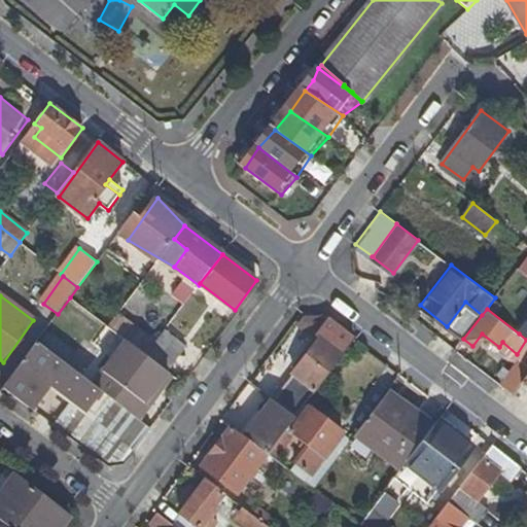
[(156,342),(118,313),(108,326),(124,338),(146,355),(156,342)]
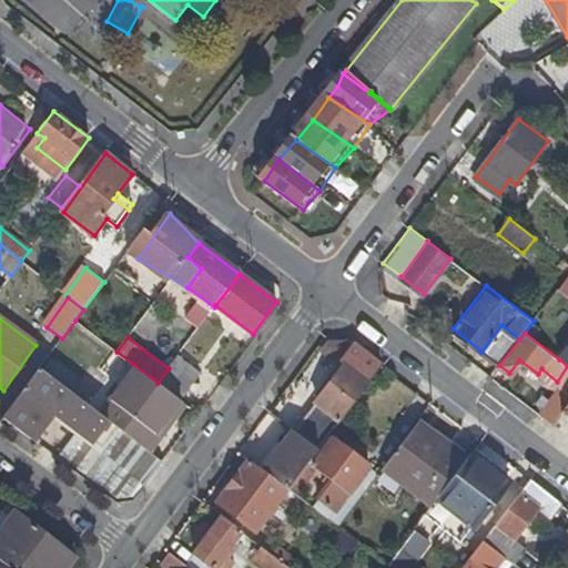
[(305,418),(295,430),(320,449),(328,437),(330,436),(335,428),(382,366),(353,344),(353,345),(346,342),(336,355),(341,361),(345,364),(317,402),(305,418)]
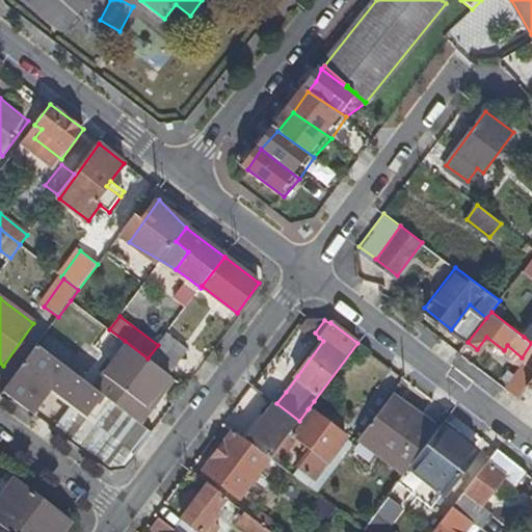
[(187,349),(166,333),(158,345),(148,358),(168,374),(187,349)]
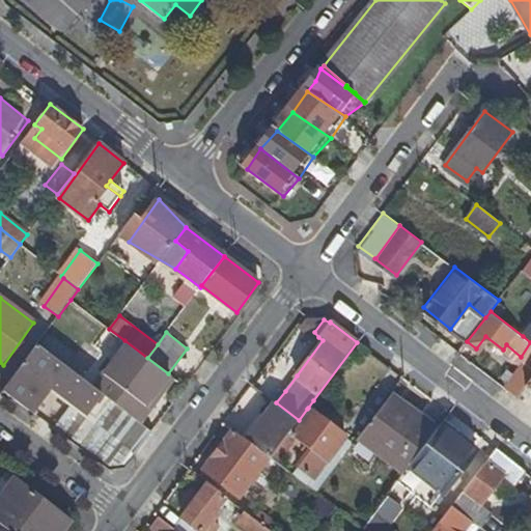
[(50,335),(40,347),(63,365),(73,353),(50,335)]
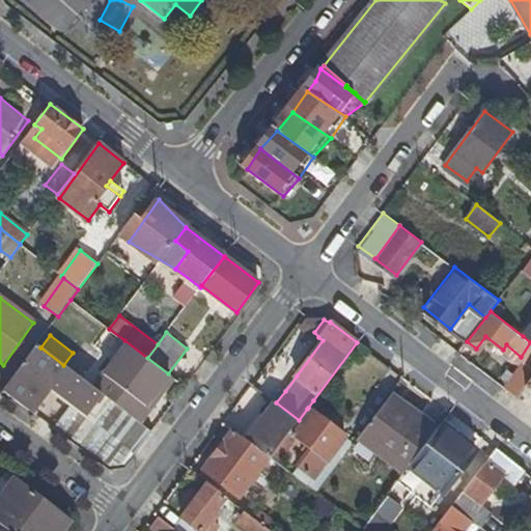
[(134,419),(168,373),(147,358),(124,340),(90,386),(99,392),(134,419)]
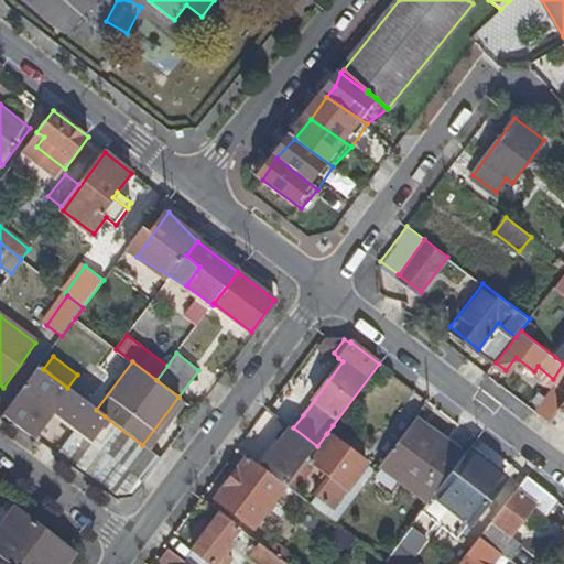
[(557,382),(563,387),(563,364),(553,379),(557,382)]
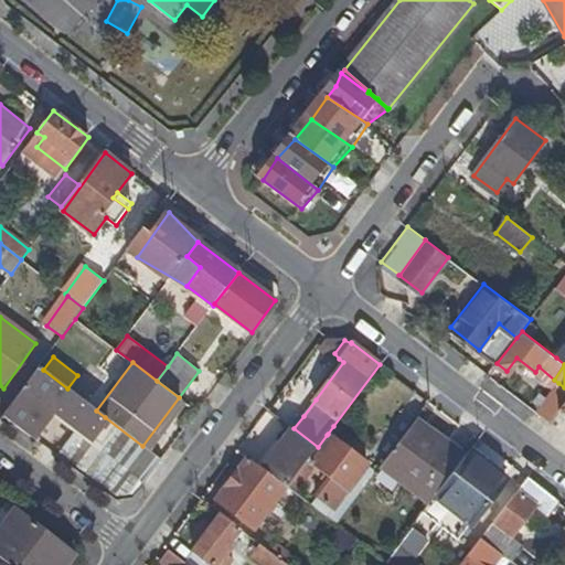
[(88,439),(105,417),(96,411),(67,388),(43,370),(39,368),(24,387),(2,415),(32,437),(53,409),(61,415),(60,416),(88,439)]
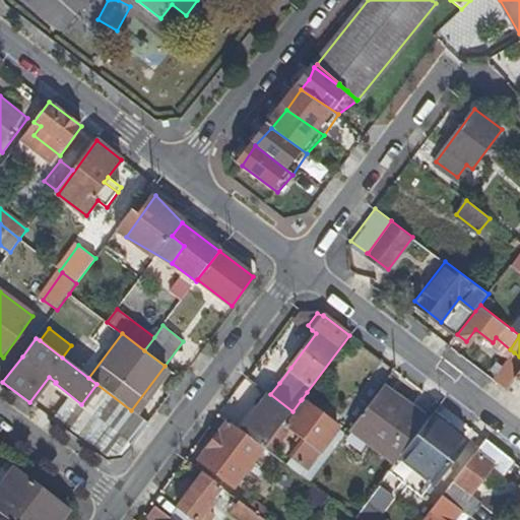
[(519,369),(519,356),(514,352),(494,379),(506,388),(515,377),(519,369)]
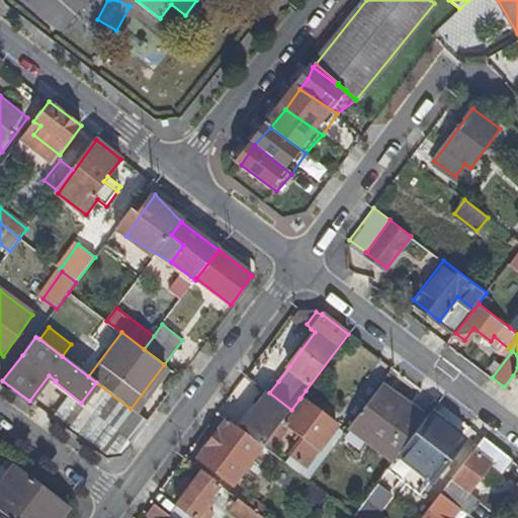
[(426,418),(381,382),(349,427),(393,461),(400,451),(426,418)]
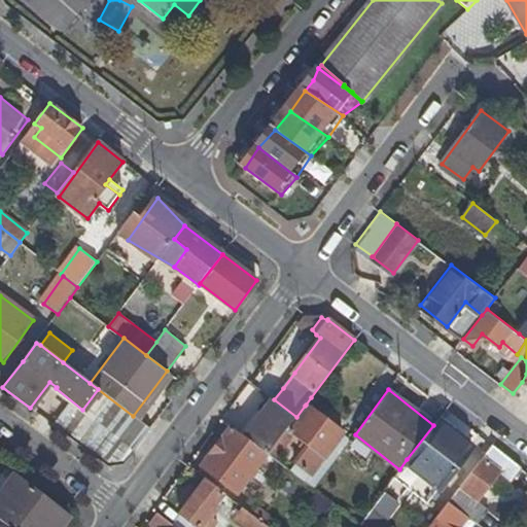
[(273,398),(245,435),(250,440),(268,453),(269,454),(287,429),(296,417),(274,399),(273,398)]
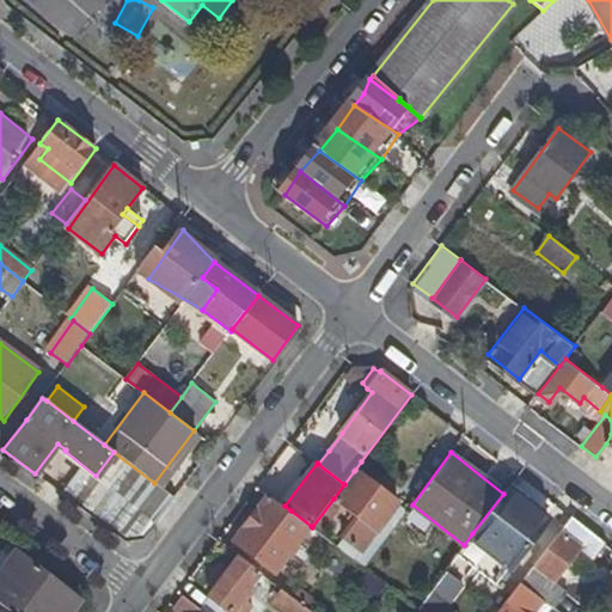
[(397,503),(355,470),(354,471),(344,484),(334,499),(341,505),(359,518),(343,537),(360,550),(396,505),(397,503)]
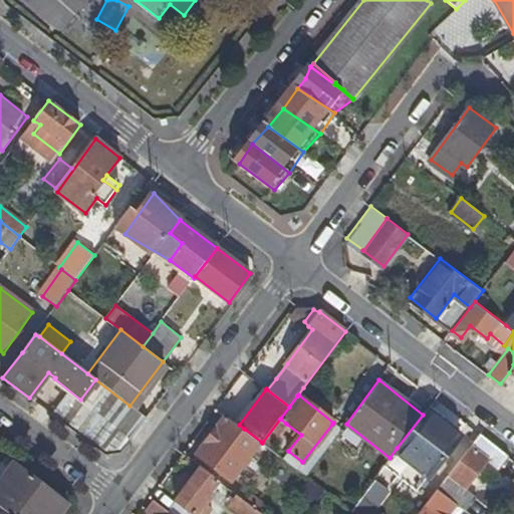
[(441,414),(430,406),(427,410),(438,418),(441,414)]
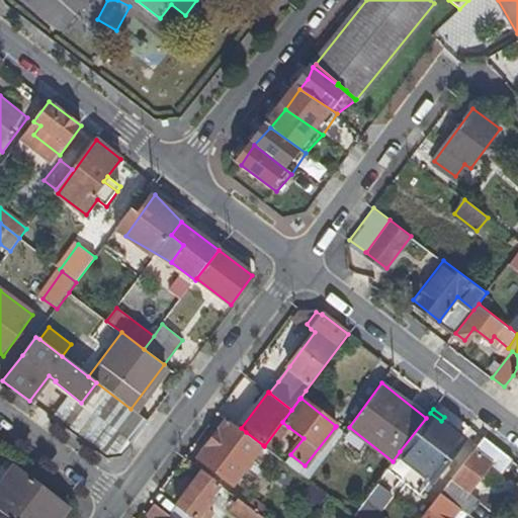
[(241,428),(220,412),(207,427),(217,434),(199,457),(217,471),(234,484),(263,445),(246,432),(241,428)]
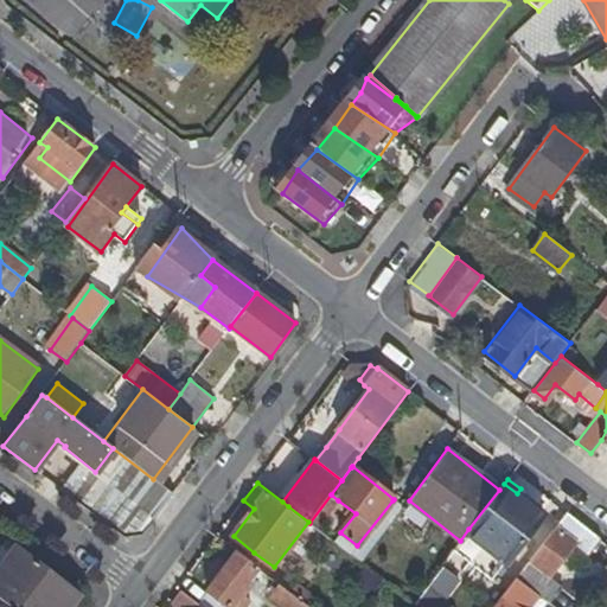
[(517,493),(504,484),(499,490),(468,529),(509,561),(544,515),(517,493)]
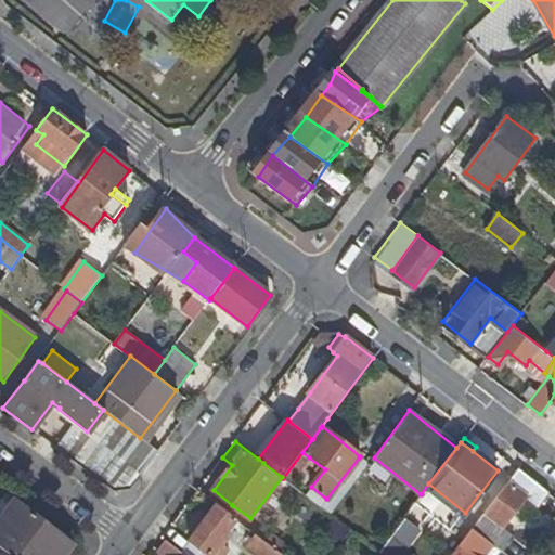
[(309,457),(302,452),(283,478),(289,483),(309,457)]
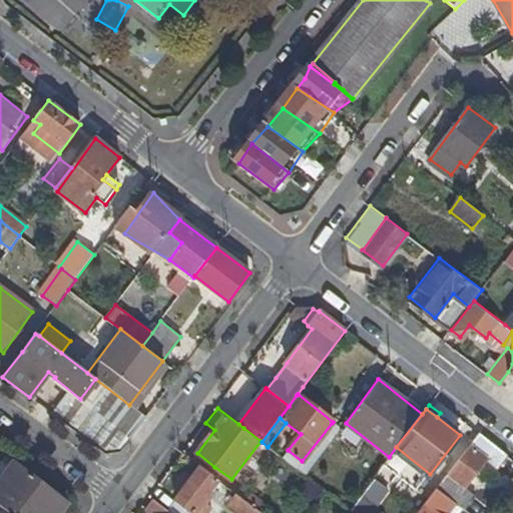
[(302,461),(288,450),(283,458),(306,476),(341,430),(332,423),(302,461)]
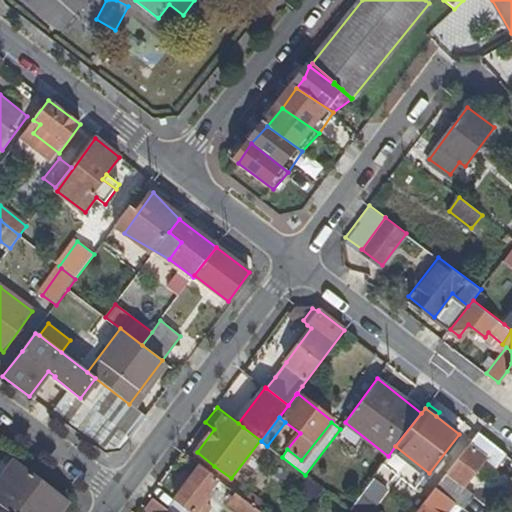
[(498,466),(507,453),(479,431),(435,487),(452,500),(464,510),(475,495),(464,487),(487,457),(498,466)]
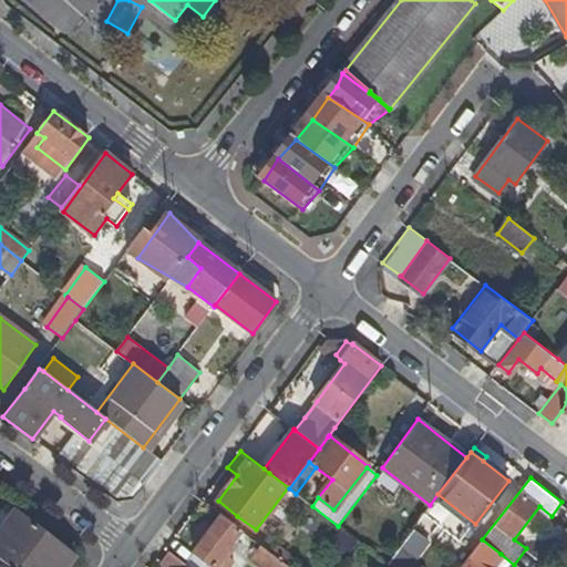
[(433,502),(418,528),(453,550),(470,524),(433,502)]
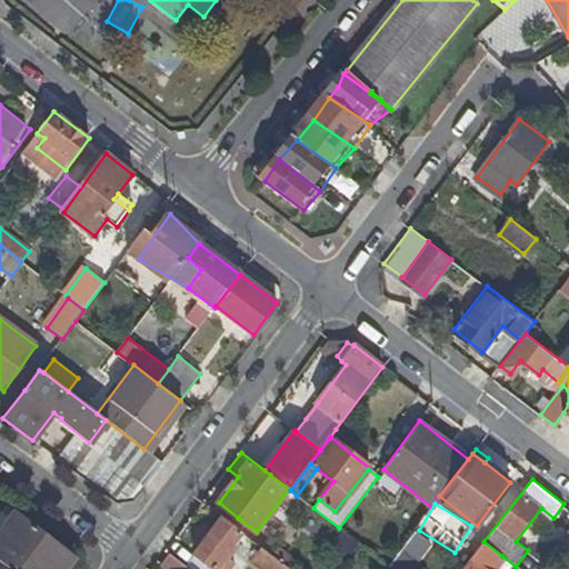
[(7,508),(0,516),(0,531),(15,513),(7,508)]
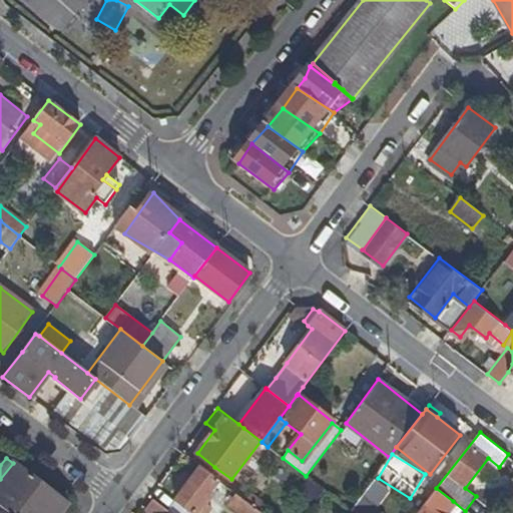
[(56,512),(64,503),(13,463),(0,479),(0,505),(10,512),(56,512)]
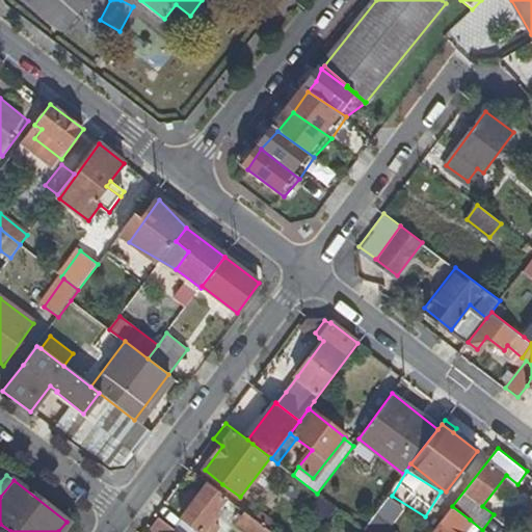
[(184,521),(198,531),(217,531),(222,525),(213,517),(228,500),(209,484),(183,520),(184,521)]
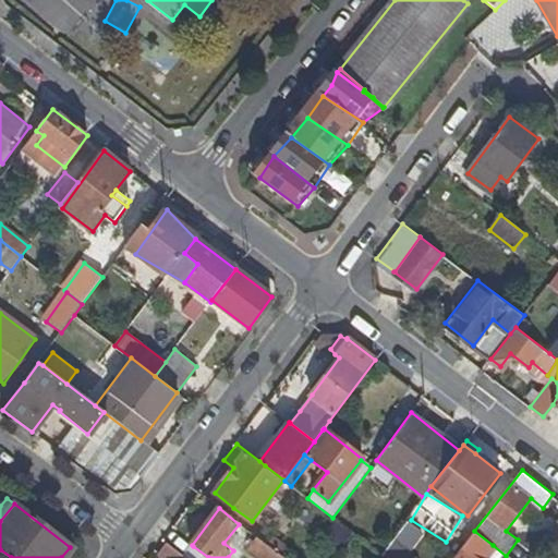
[(409,520),(388,546),(403,557),(407,557),(426,533),(409,520)]
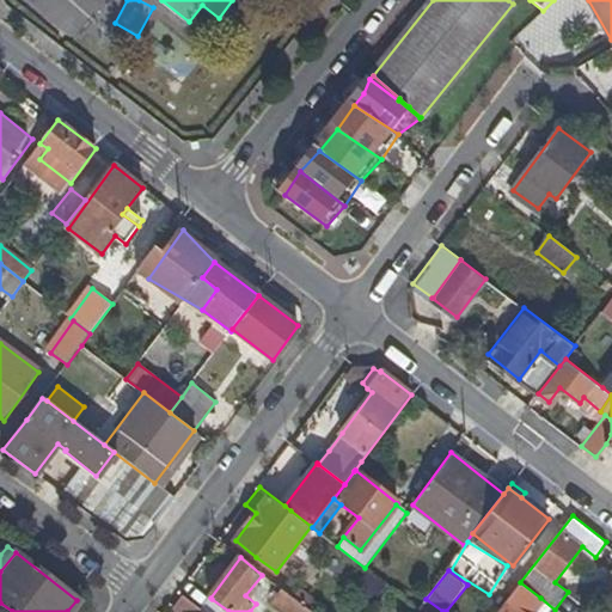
[(530,611),(540,598),(520,582),(506,600),(521,611),(520,611),(530,611)]
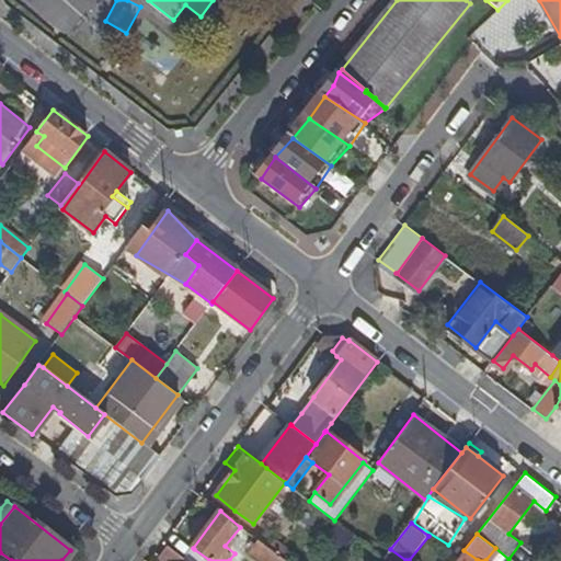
[(284,560),(285,560),(259,540),(250,551),(263,560),(284,560)]
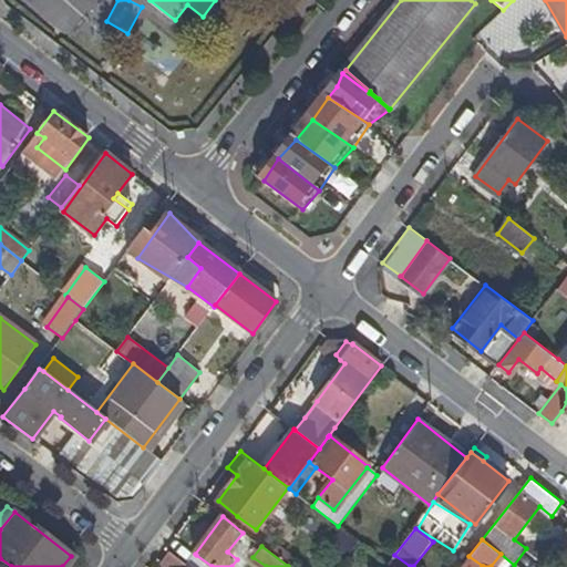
[(189,566),(187,565),(172,553),(163,565),(165,566),(189,566)]
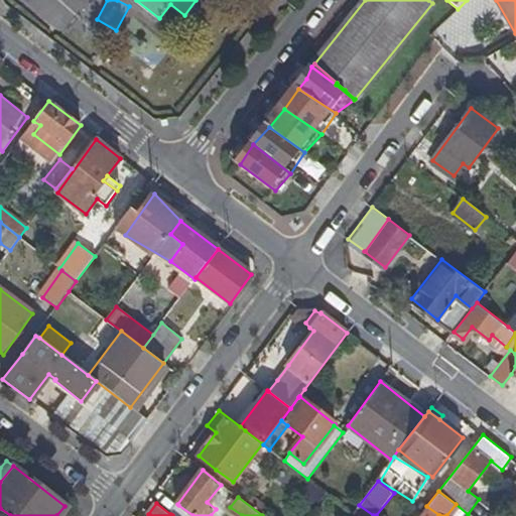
[(192,515),(178,505),(170,514),(172,515),(192,515)]
